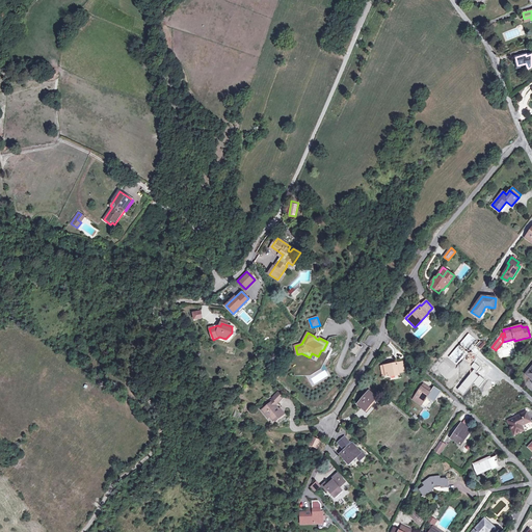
[(327,342),(323,350),(326,352),(331,344),(327,342)]
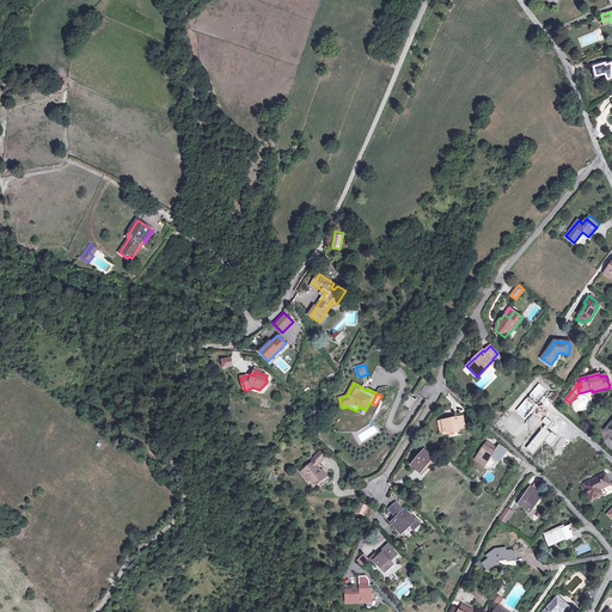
[(416,399),(409,395),(403,404),(410,409),(416,399)]
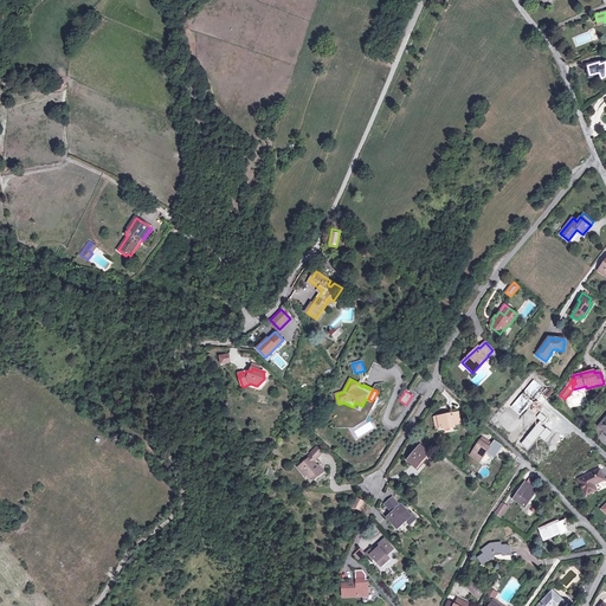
[(366,420),(373,407),(367,408),(363,414),(365,418),(362,421),(354,426),(346,426),(346,427),(354,427),(366,420)]
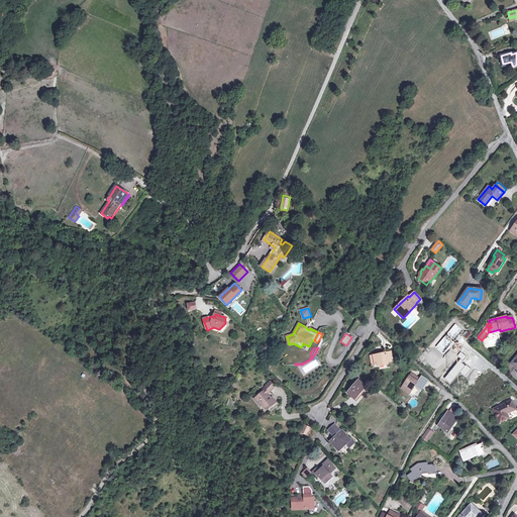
[(461,363),(461,362),(456,368),(466,375),(480,358),(471,350),(464,357),(466,358),(461,363)]
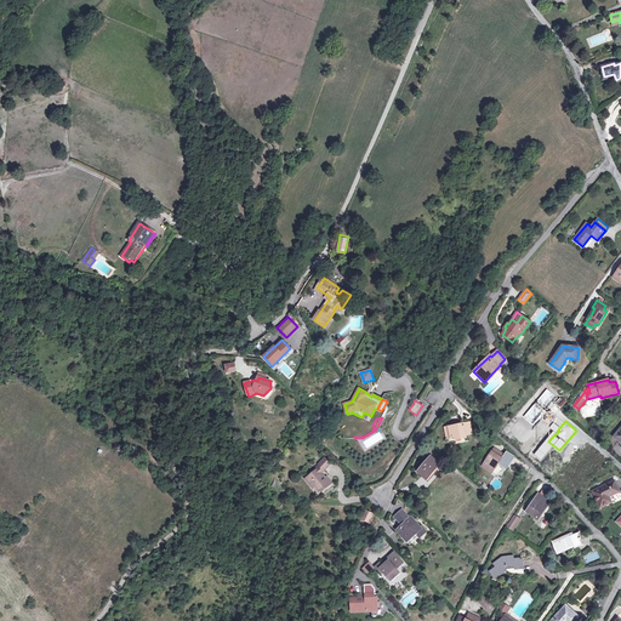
[(469,422),(448,427),(450,438),(456,437),(466,434),(472,433),(469,422)]
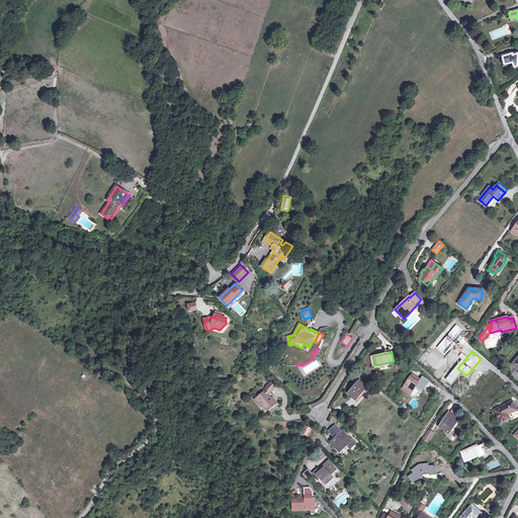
[(412,378),(411,377),(402,389),(410,395),(416,385),(418,382),(420,379),(414,375),(412,378)]
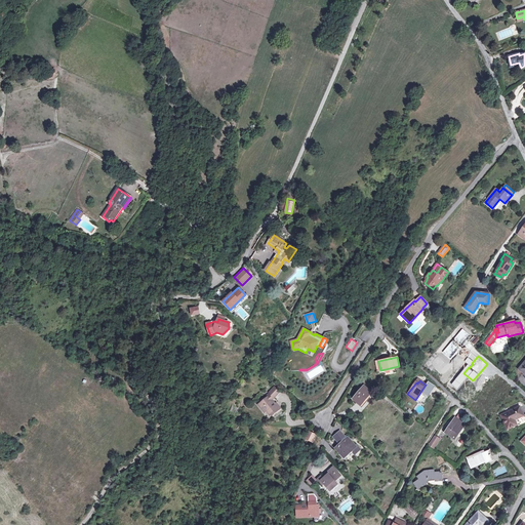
[(426,385),(423,388),(430,392),(434,386),(428,382),(426,385)]
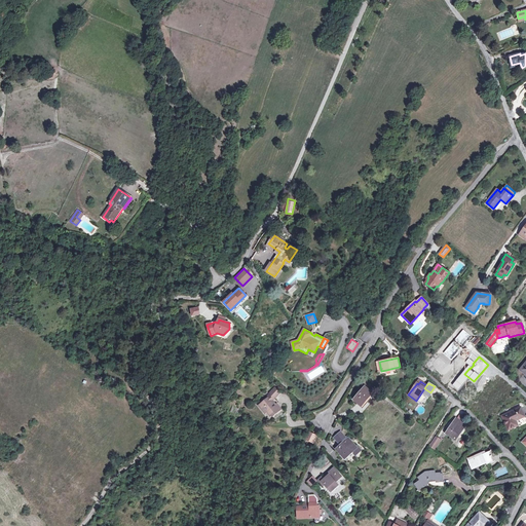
[(259,406),(262,410),(264,408),(267,412),(270,416),(271,415),(277,411),(278,412),(282,409),(276,404),(275,405),(272,401),(275,398),(280,392),(274,387),(269,393),(270,393),(271,396),(269,398),(259,406)]
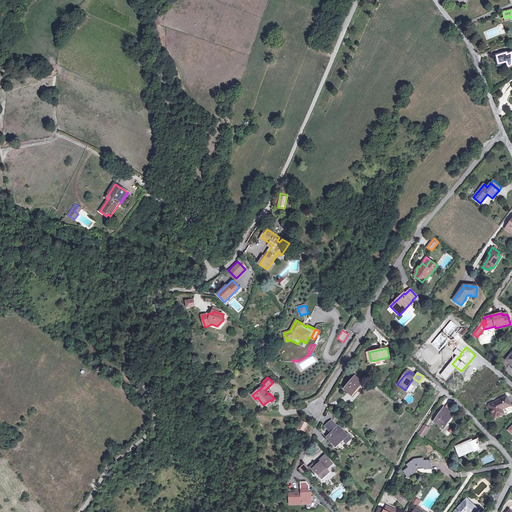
[(362,384),(355,377),(345,388),(353,395),(362,384)]
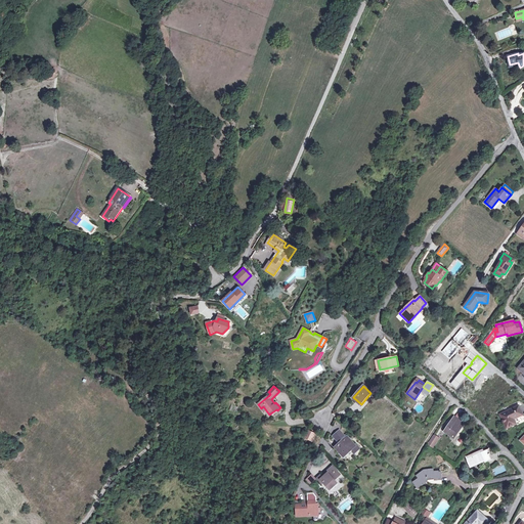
[(516,424),(514,419),(523,415),(519,405),(500,415),(507,429),(516,424)]
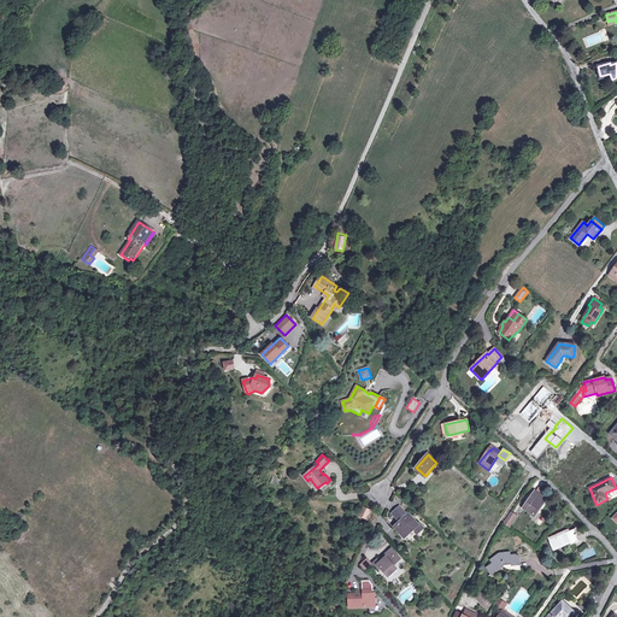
[(535,492),(526,507),(528,509),(528,510),(535,515),(546,499),(535,492)]
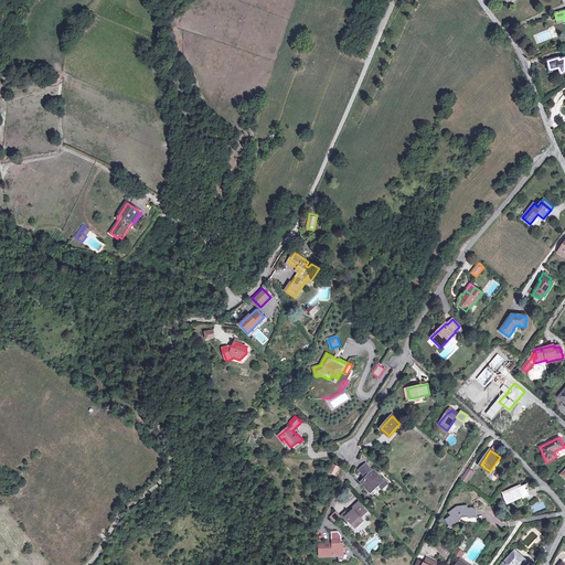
[(365,480),(362,483),(371,492),(377,486),(382,490),(388,484),(384,480),(383,481),(368,464),(360,471),(364,476),(365,480)]
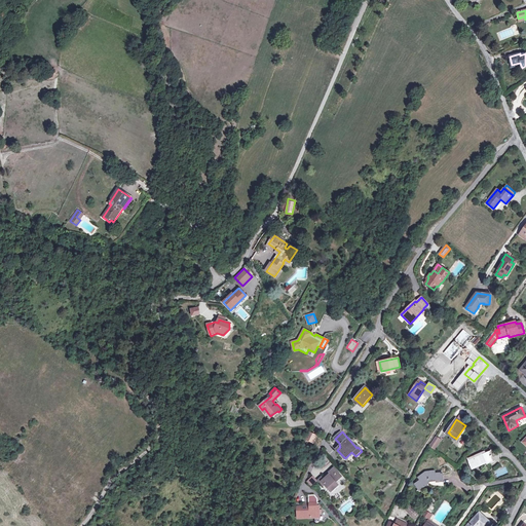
[(316,436),(310,433),(306,440),(313,443),(316,436)]
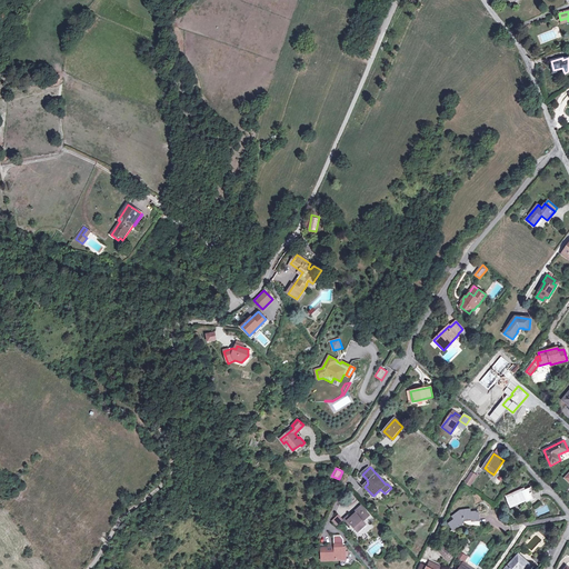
[(473,478),(476,476),(471,473),(465,482),(470,487),(476,479),(473,478)]
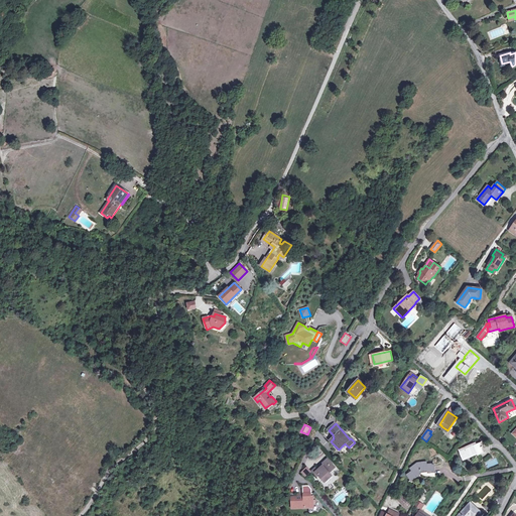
[(482,442),(477,444),(474,445),(474,444),(460,450),(463,460),(477,454),(478,456),(486,453),(482,442)]
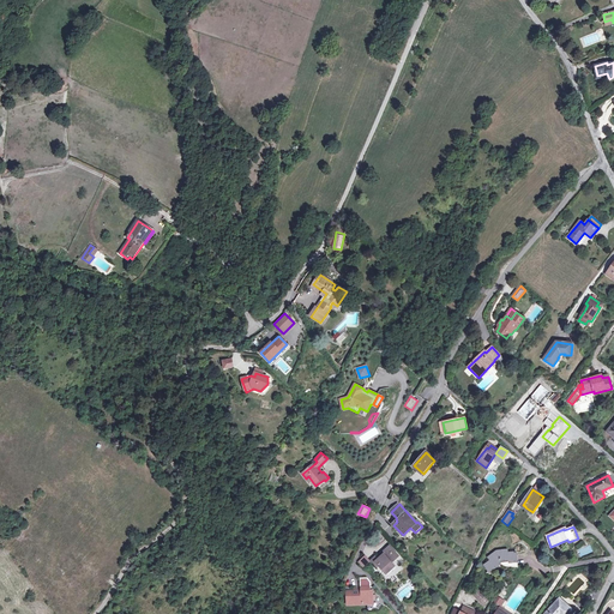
[(375,558),(372,560),(378,567),(381,572),(384,571),(385,573),(393,565),(391,563),(398,557),(390,547),(383,553),(384,555),(378,560),(375,558)]
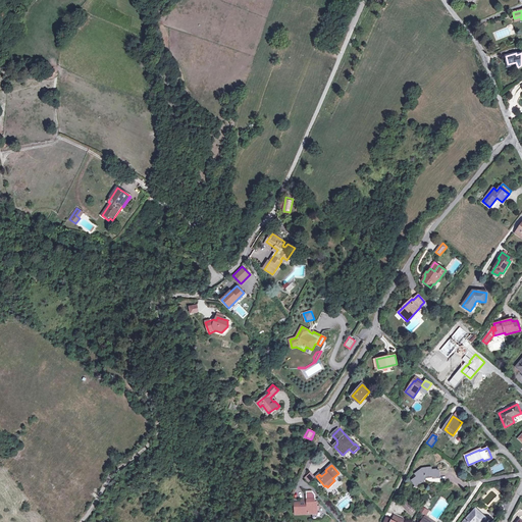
[(412,480),(416,486),(426,478),(427,481),(440,482),(439,477),(439,470),(429,471),(429,468),(422,469),(415,474),(417,476),(412,480)]
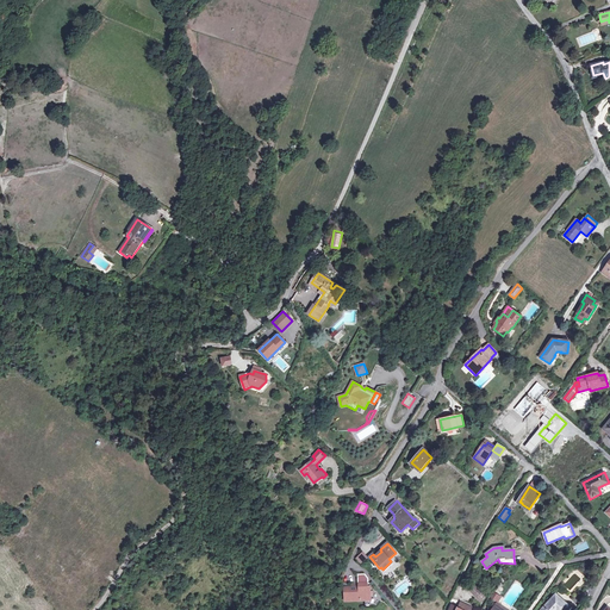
[(355,587),(350,587),(344,587),(344,599),(355,599),(355,601),(365,601),(365,598),(371,598),(369,586),(368,586),(367,578),(365,574),(356,574),(358,584),(355,584),(355,587)]
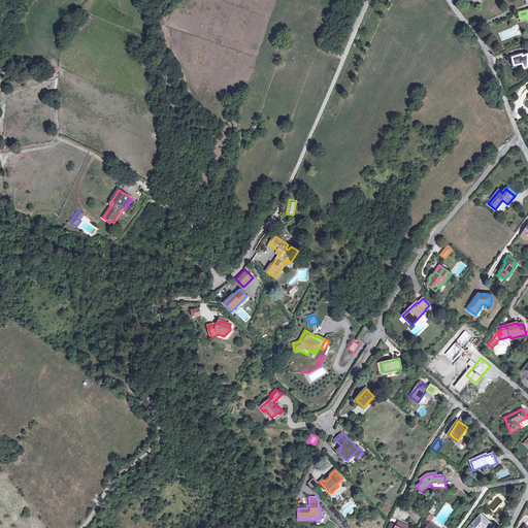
[(420,516),(410,506),(406,510),(417,521),(420,516)]
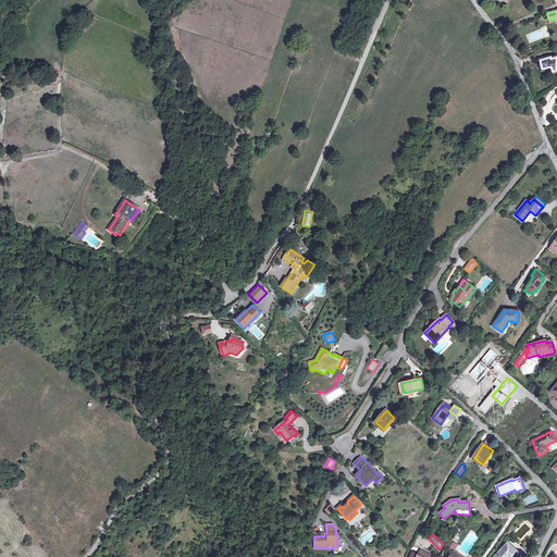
[(447,545),(455,551),(458,545),(449,541),(447,545)]
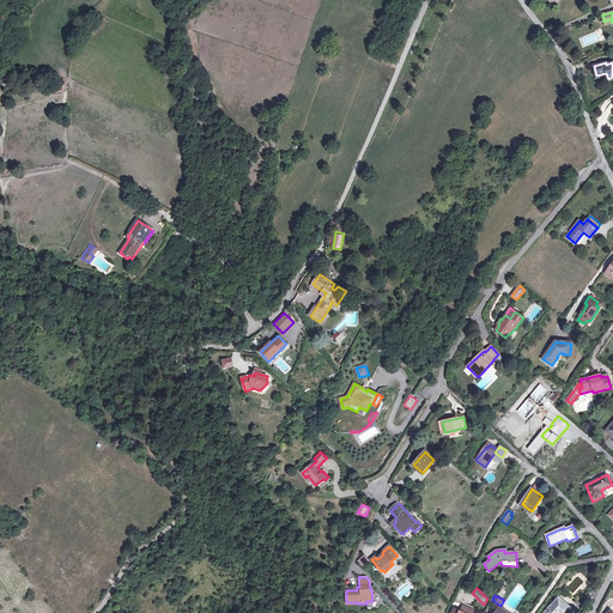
[(569,612),(572,611),(559,598),(544,612),(569,612)]
